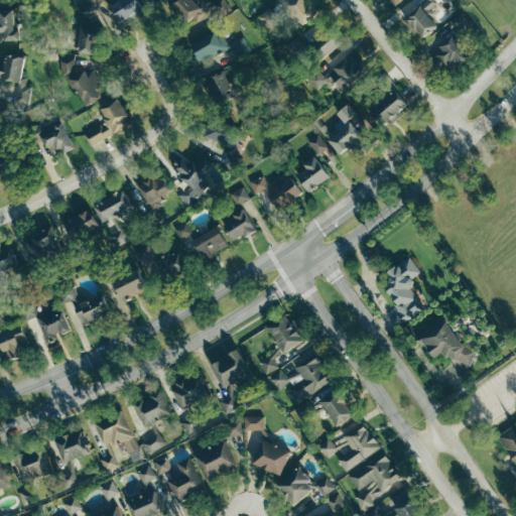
[(90,21),(99,0),(86,0),(81,12),(86,15),(72,44),(94,54),(106,29),(90,21)]
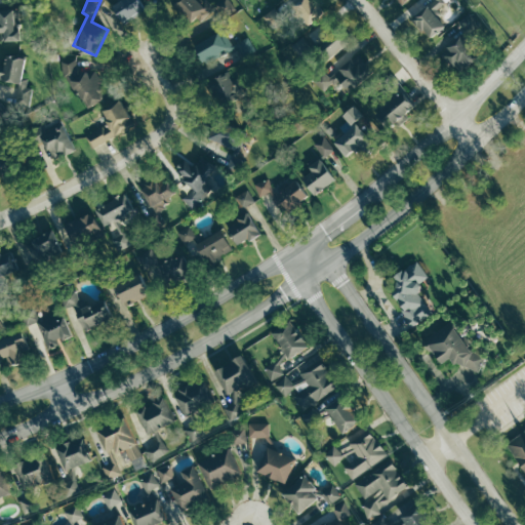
[(125,23),(146,8),(139,0),(121,0),(113,6),(125,23)]
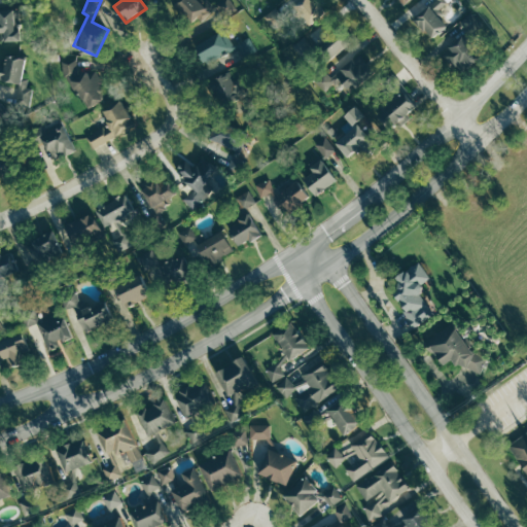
[(210,11),(201,0),(177,0),(176,1),(195,24),(210,11)]
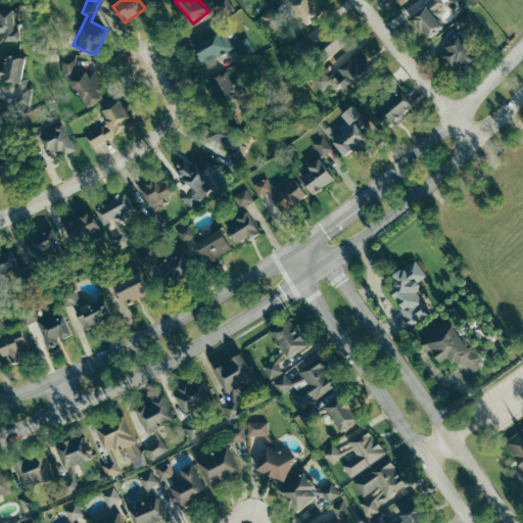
[(220,0),(214,3),(221,16),(233,9),(227,0),(220,0)]
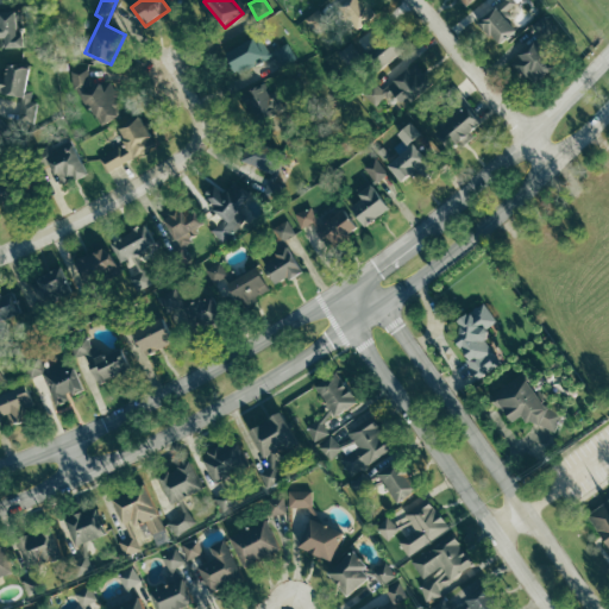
[(302,22),(328,50),(355,25),(358,29),(376,13),(364,0),(345,0),(327,18),(316,7),(302,22)]
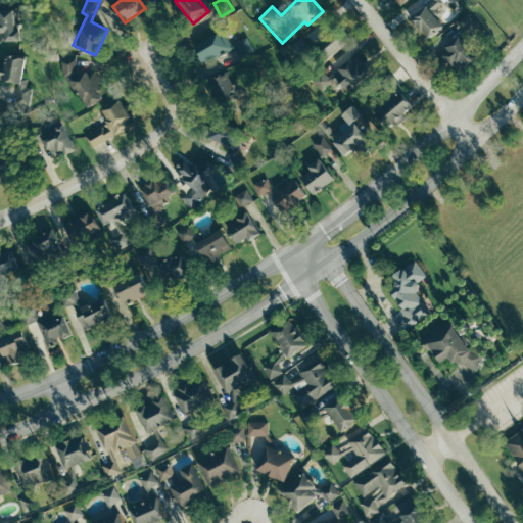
[(432,11),(443,4),(440,0),(435,0),(409,16),(423,40),(442,28),(432,11)]
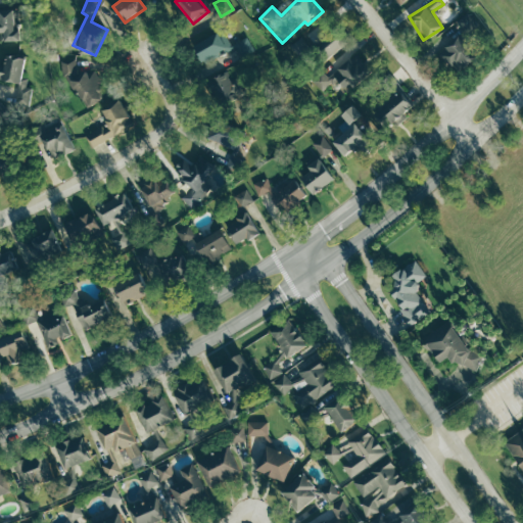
[(0,40),(17,40),(17,8),(0,8),(0,40)]
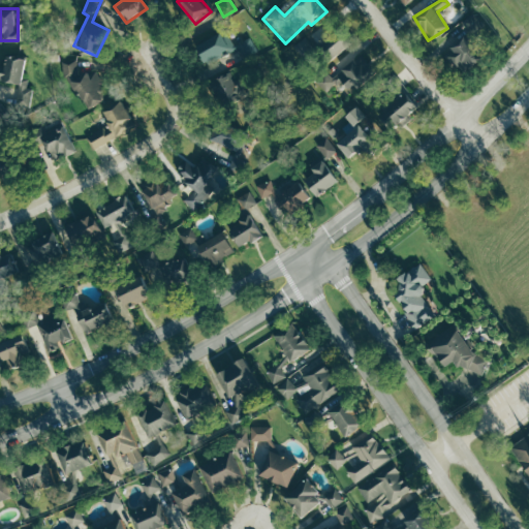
[(325,67),(350,42),(338,30),(313,55),(325,67)]
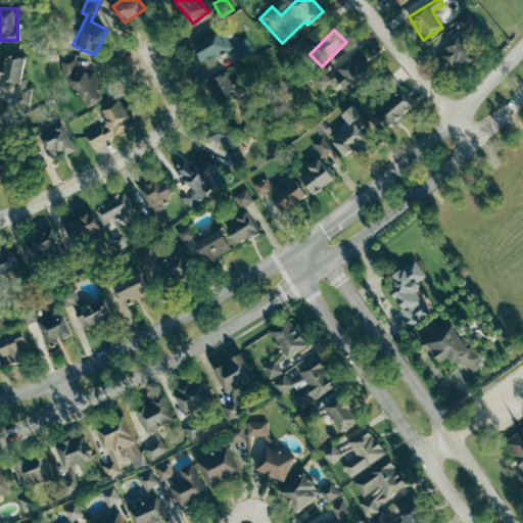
[(193,46),(202,62),(228,48),(219,32),(193,46)]
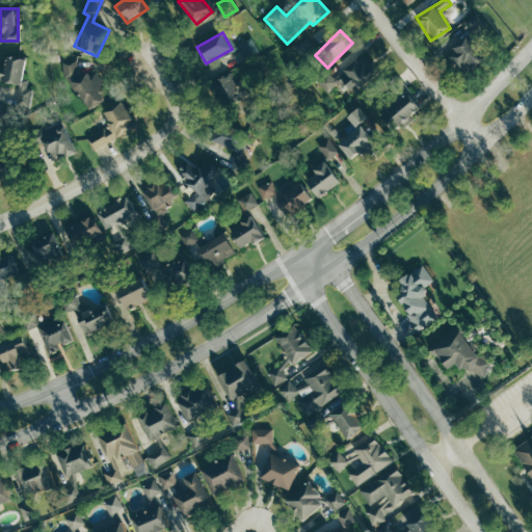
[(449,41),(458,71),(480,63),(470,34),(449,41)]
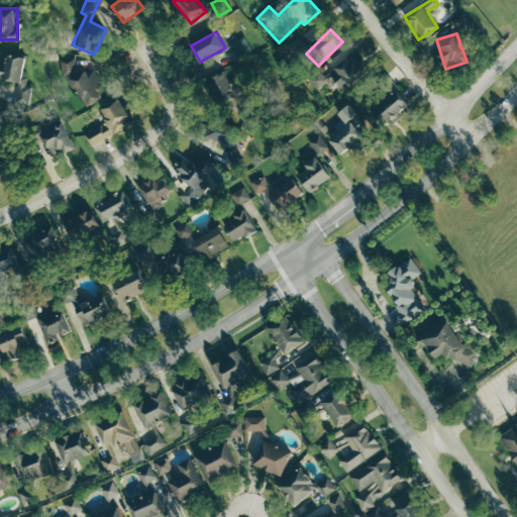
[(236,57),(249,52),(244,36),(231,41),(236,57)]
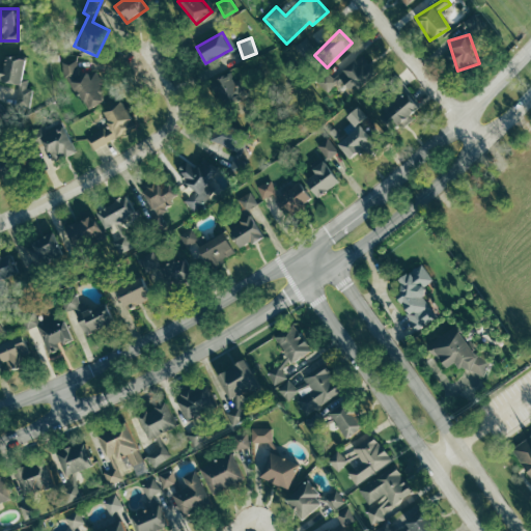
[(316,81),(327,92),(338,83),(347,93),(375,68),(361,53),(333,78),(328,71),(316,81)]
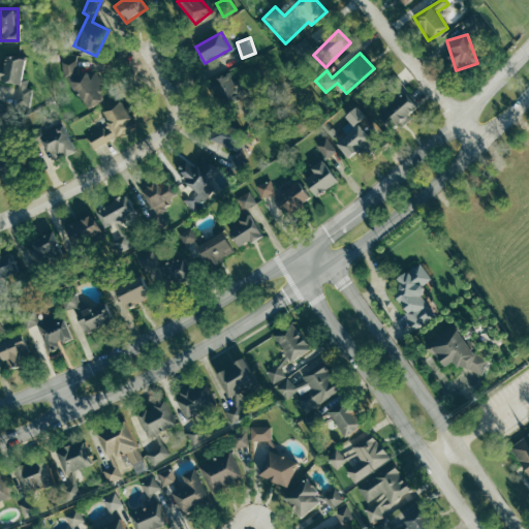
[(19,107),(34,107),(33,89),(31,89),(31,57),(10,58),(10,66),(0,66),(0,81),(19,81),(19,107)]
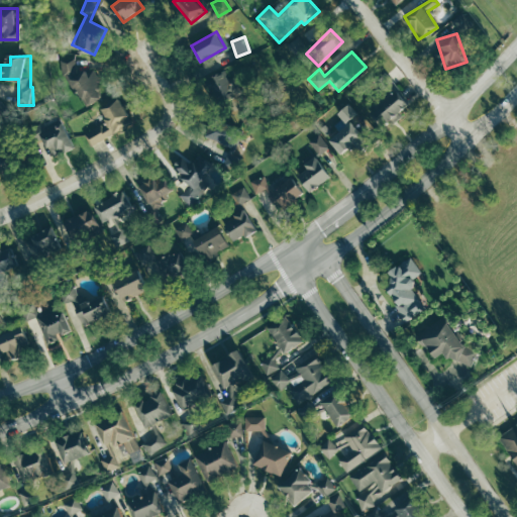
[(104,96),(89,67),(69,78),(84,106),(104,96)]
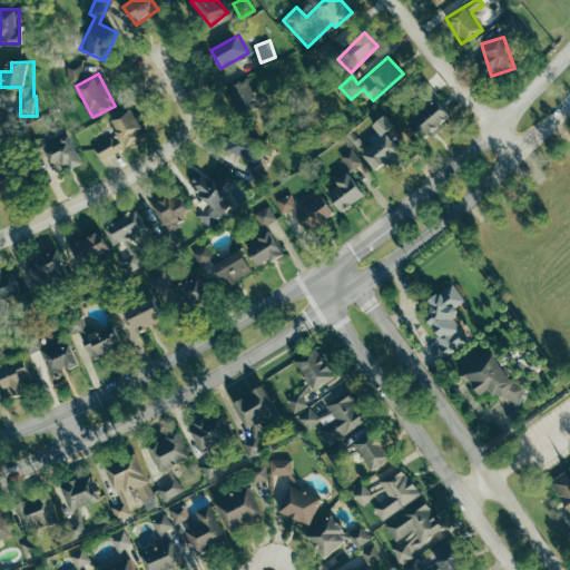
[(241,117),(261,109),(247,78),(227,87),(241,117)]
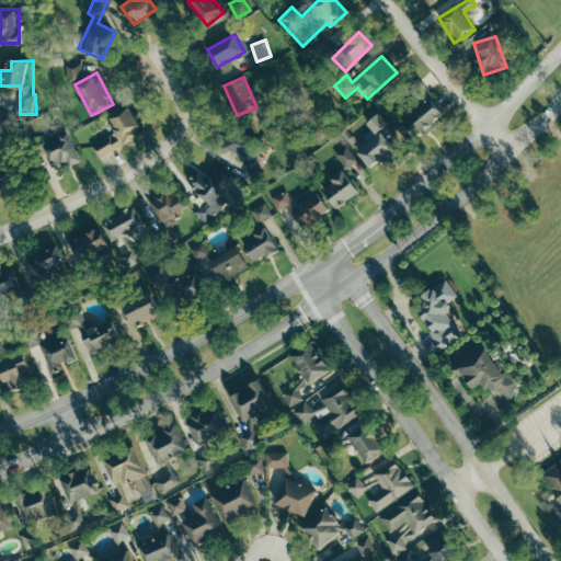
[(413,138),(444,110),(421,86),(413,93),(419,99),(396,121),(413,138)]
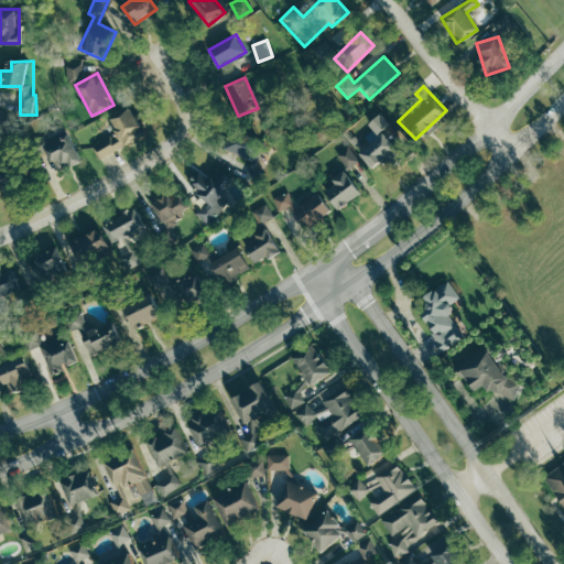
[(143,136),(130,107),(109,117),(116,132),(95,142),(100,155),(143,136)]
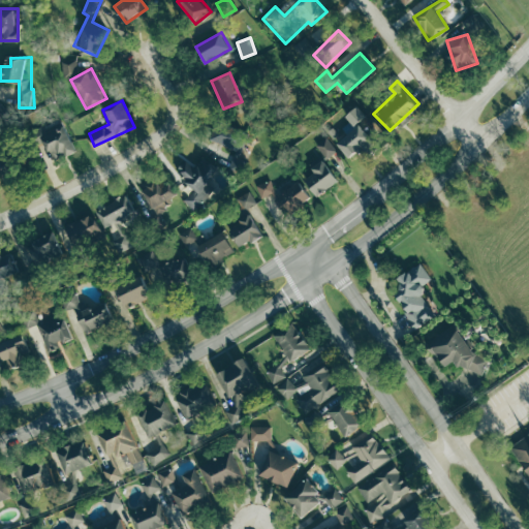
[(335,143),(349,160),(374,139),(360,121),(365,117),(356,105),(345,115),(354,126),(335,143)]
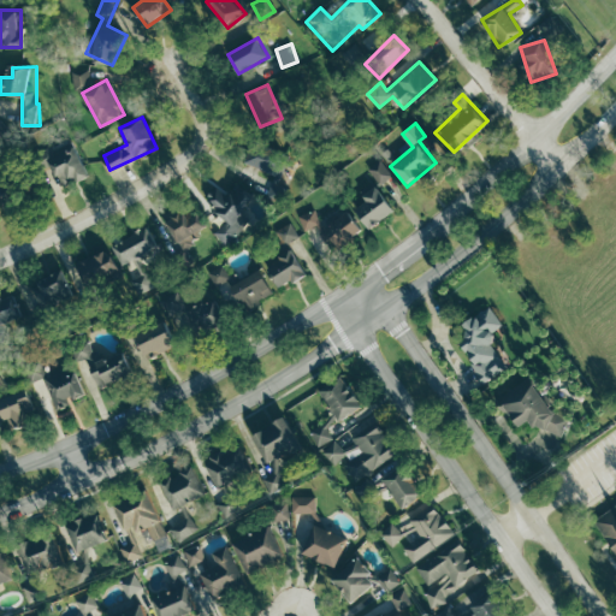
[(51,166),(63,189),(89,173),(70,138),(35,158),(42,172),(51,166)]
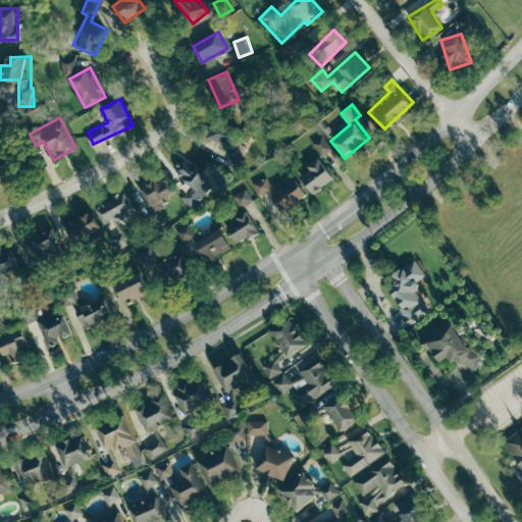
[(207,138),(236,149),(244,129),(215,117),(207,138)]
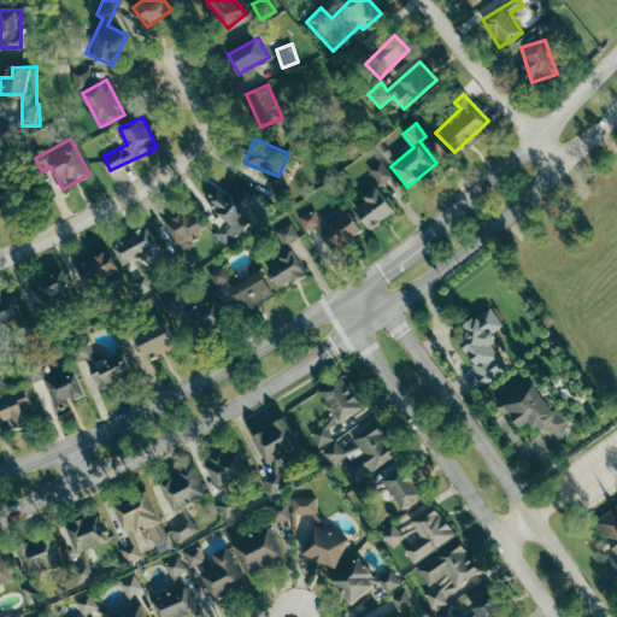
[(392,178),(386,162),(370,168),(377,184),(392,178)]
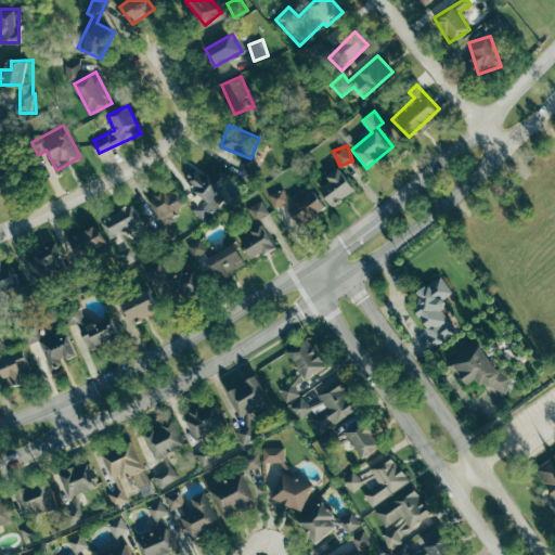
[(0,167),(0,169),(12,189),(38,172),(25,152),(0,167)]
